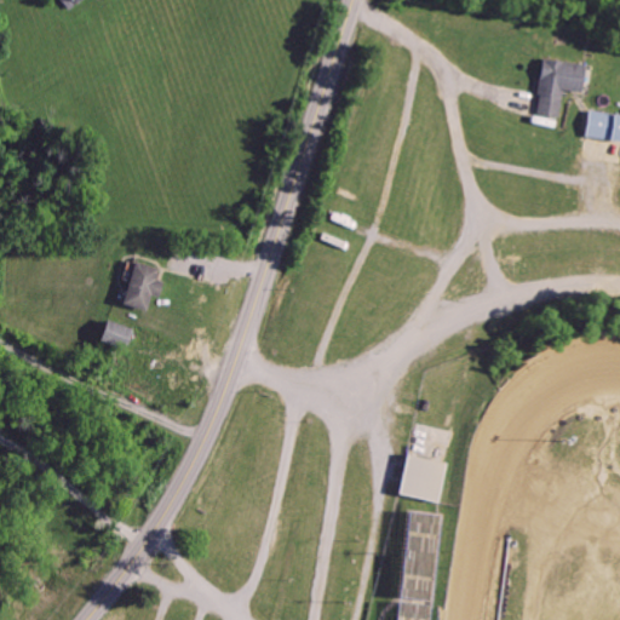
[(63,0),(72,10),(84,0),(63,0)]
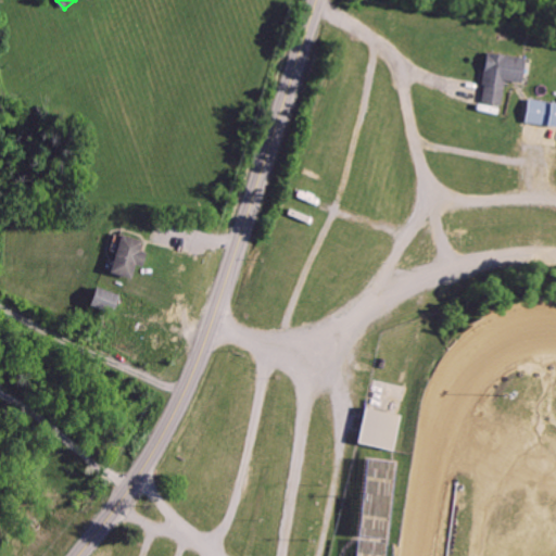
[(490,51),(482,100),(504,103),(507,84),(525,87),(529,58),(490,51)]
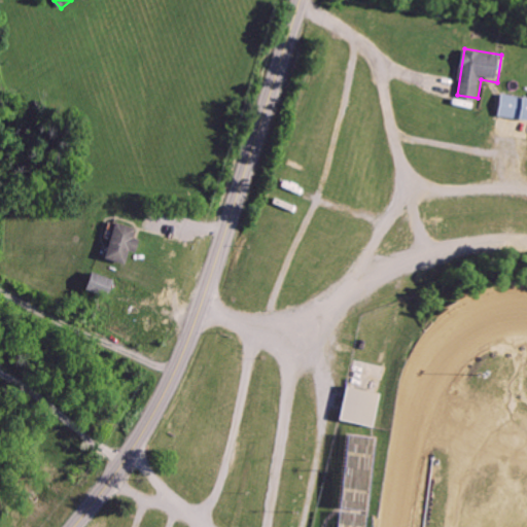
[(526,96),(502,94),(499,117),(526,120),(526,96)]
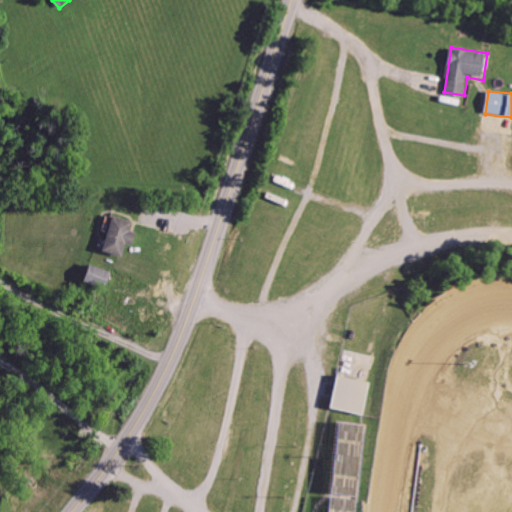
[(109,217),(100,252),(123,258),(127,244),(134,246),(138,232),(131,231),(133,223),(109,217)]
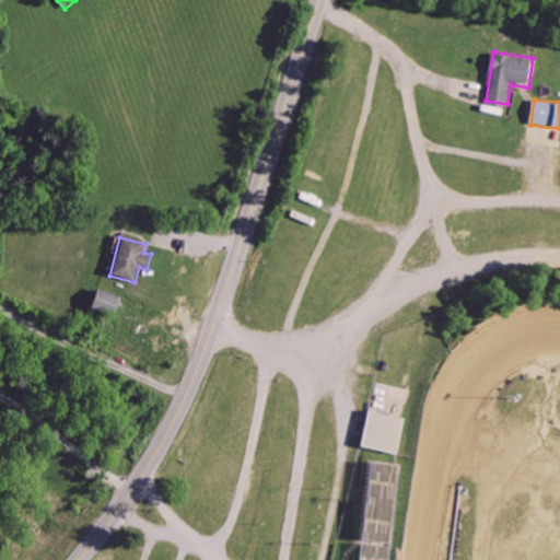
[(97,287),(91,308),(117,317),(125,295),(97,287)]
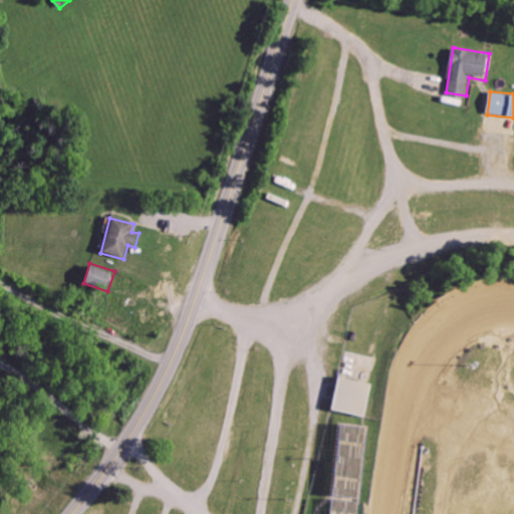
[(339,373),(330,410),(364,418),(373,382),(339,373)]
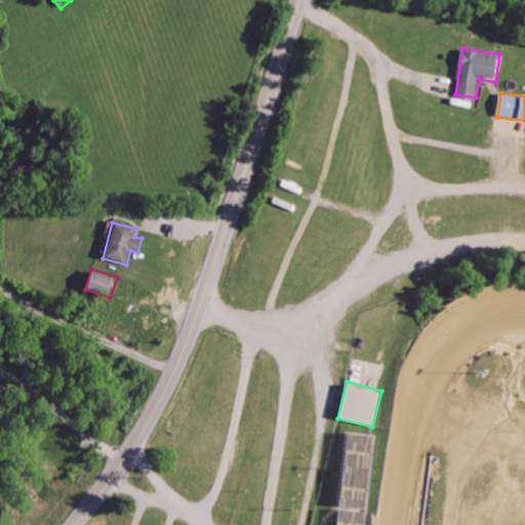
[(349,431),(339,503),(367,507),(376,434),(349,431)]
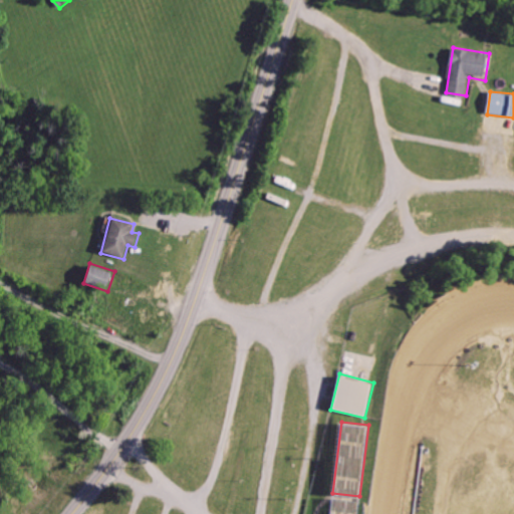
[(331,497),(328,513),(357,513),(359,501),(331,497)]
